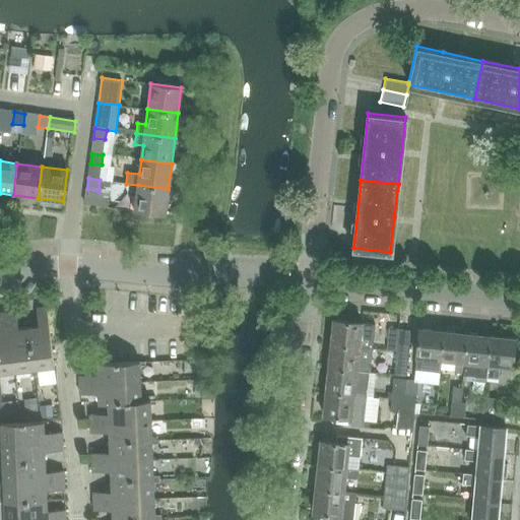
[(165,214),(168,189),(138,185),(135,210),(165,214)]
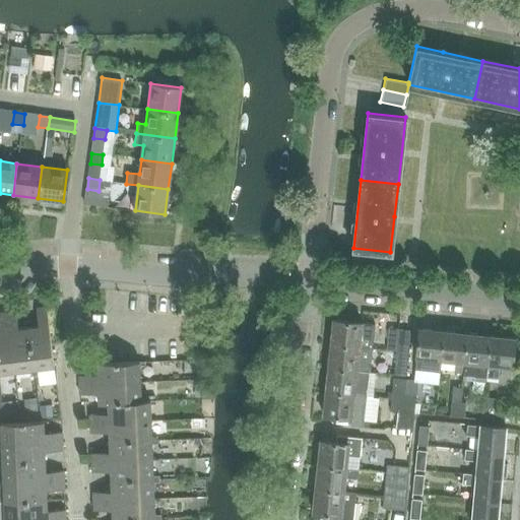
[(38,371),(54,369),(47,308),(37,310),(39,327),(28,329),(36,376),(39,375),(38,371)]
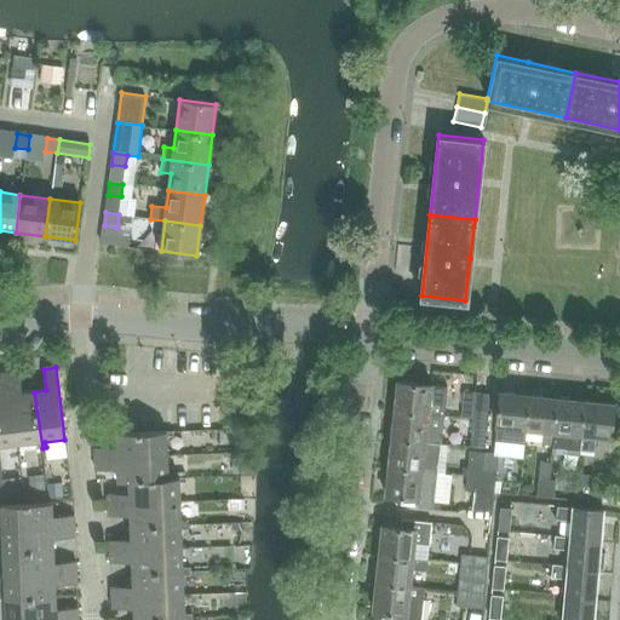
[(38,448),(42,448),(34,392),(22,394),(19,372),(7,373),(18,446),(38,442),(38,448)]
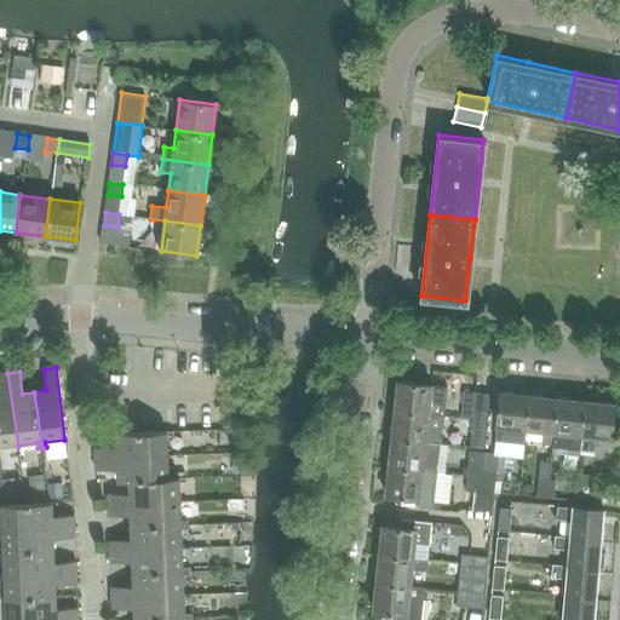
[(0,447),(18,446),(7,373),(0,373),(0,392),(0,396),(0,447)]
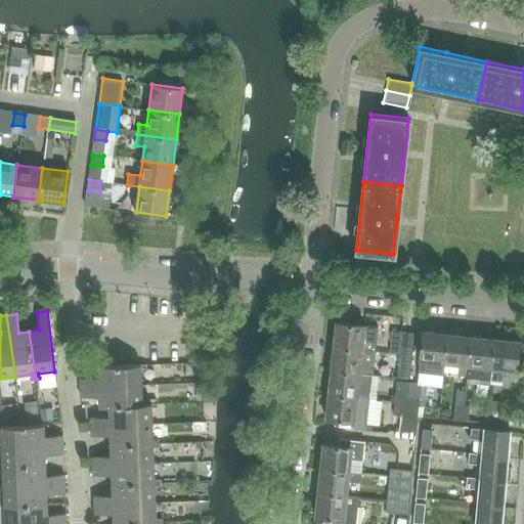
[(336,322),(334,346),(376,350),(378,326),(336,322)]
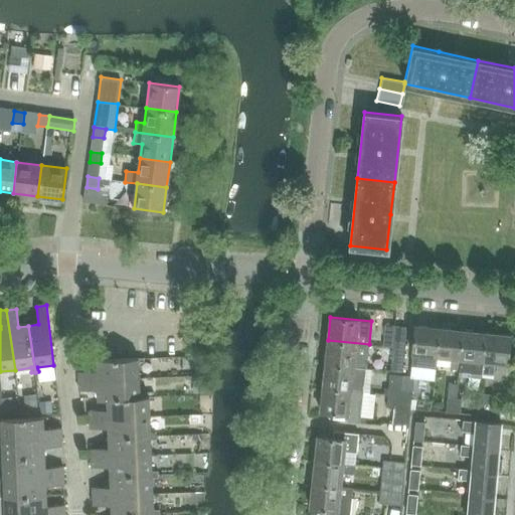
[(407,327),(396,326),(385,325),(383,346),(393,348),(404,349),(407,327)]
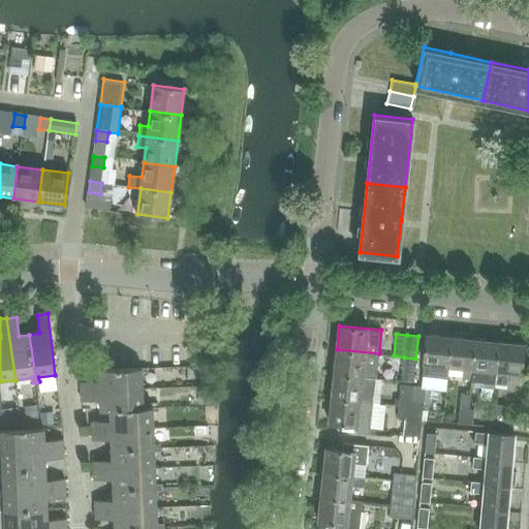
[(435,381),(435,378),(447,379),(448,369),(452,338),(428,335),(425,366),(424,380),(435,381)]
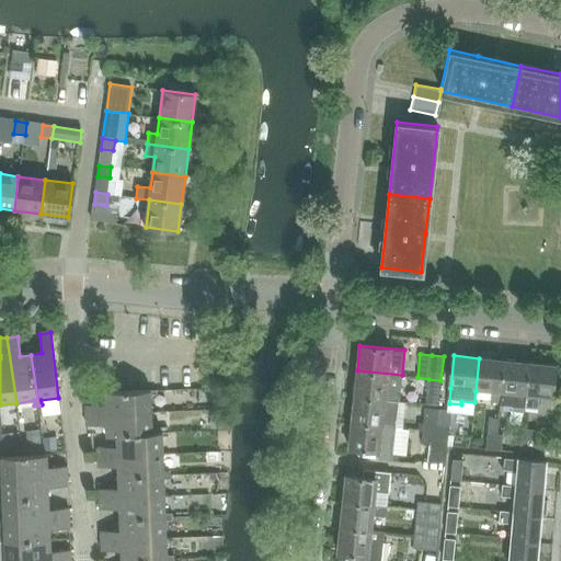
[(505,361),(479,358),(476,391),(492,393),(491,401),(501,402),(505,361)]
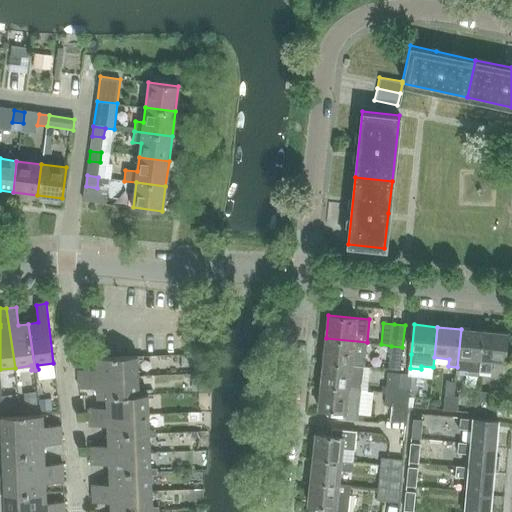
[(479,372),(479,369),(484,331),(461,329),(457,367),(456,374),(479,376),(479,372)]
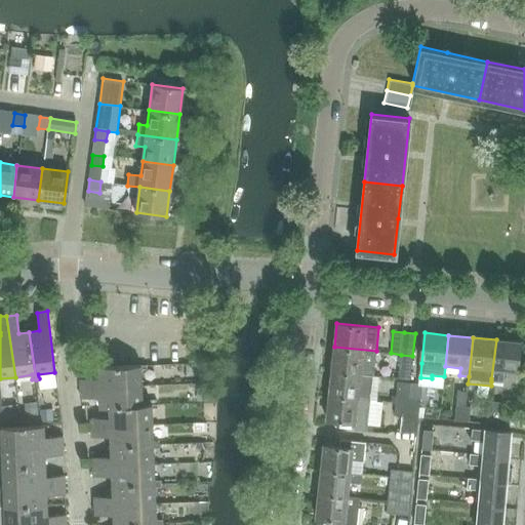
[(520,342),(496,339),(491,378),(491,381),(503,382),(506,370),(517,371),(520,342)]
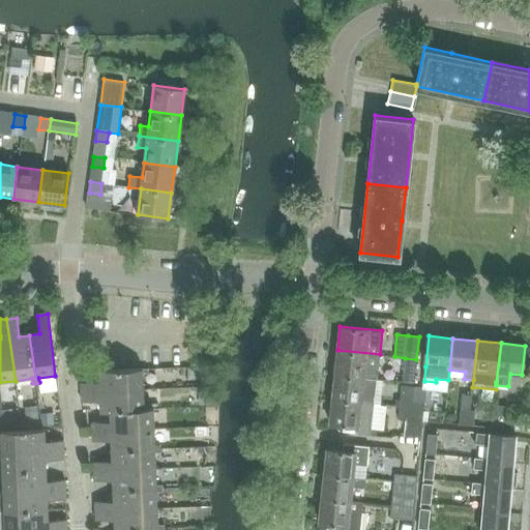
[(337,350),(334,374),(377,379),(380,354),(337,350)]
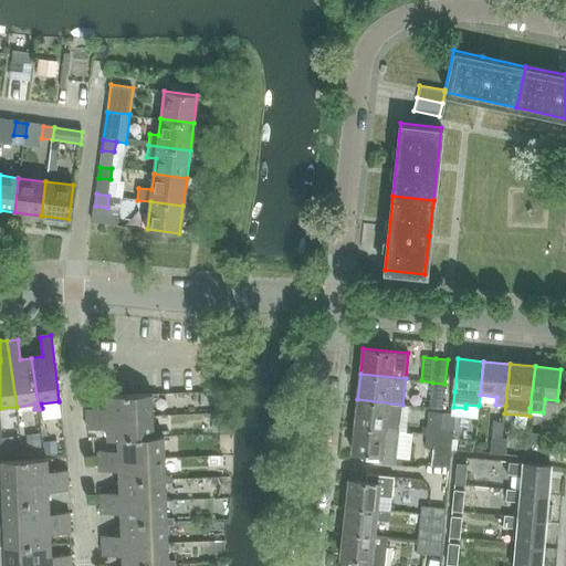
[(443,397),(444,384),(432,383),(431,396),(443,397)]
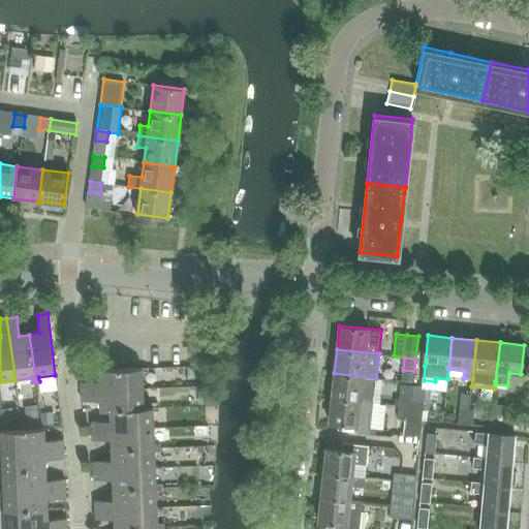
[(81,383),(82,392),(143,390),(143,372),(149,371),(148,368),(99,370),(99,382),(81,383)]
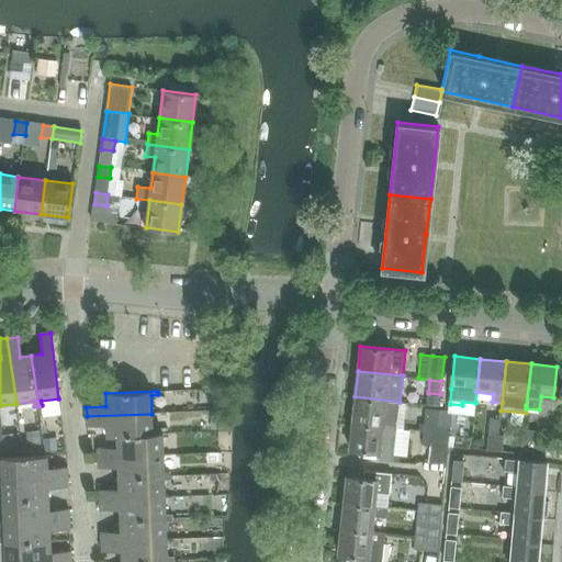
[(355,396),(352,423),(397,427),(400,402),(355,396)]
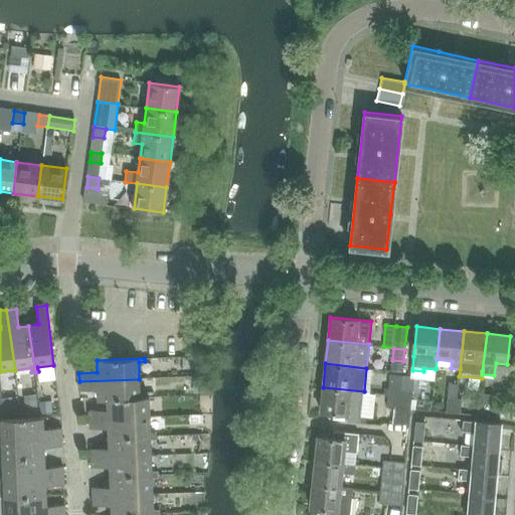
[(400,390),(401,388),(402,376),(390,375),(389,389),(400,390)]
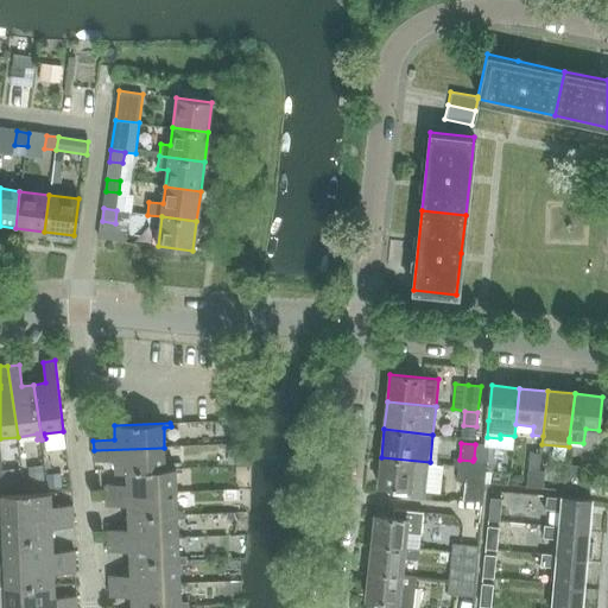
[(115,461),(116,474),(126,474),(126,473),(165,472),(165,470),(172,470),(172,466),(165,466),(164,448),(94,450),(94,462),(115,461)]
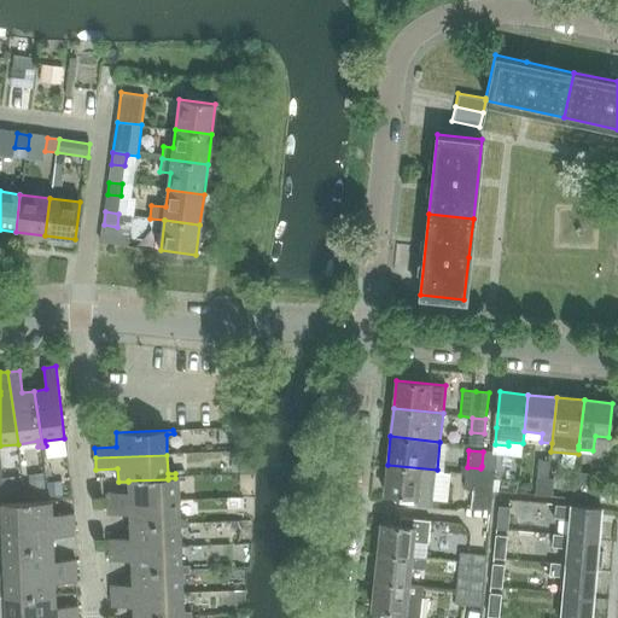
[(538,460),(537,476),(548,477),(551,461),(538,460)]
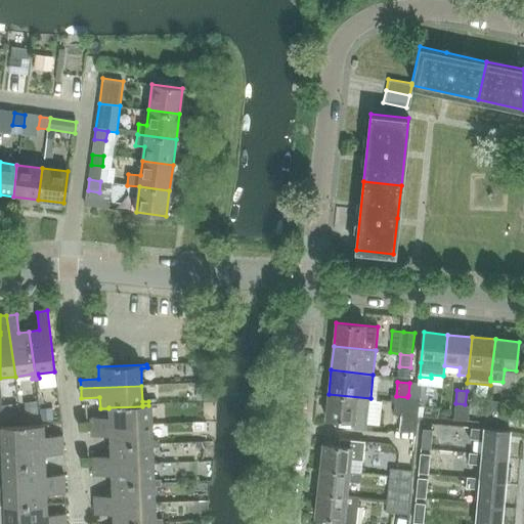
[(325,419),(353,422),(352,429),(366,430),(370,398),(329,394),(325,419)]
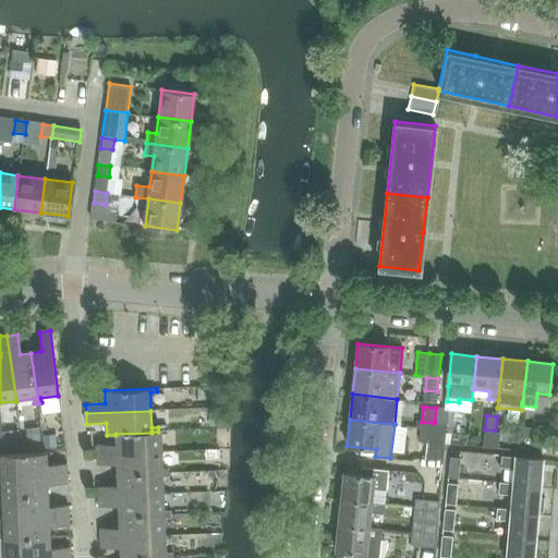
[(422,422),(420,435),(433,436),(434,423),(422,422)]
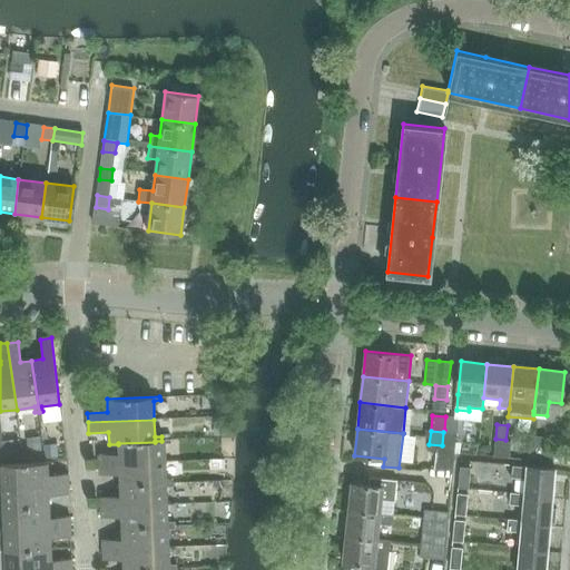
[(443,432),(442,445),(455,446),(457,433),(448,432),(443,432)]
